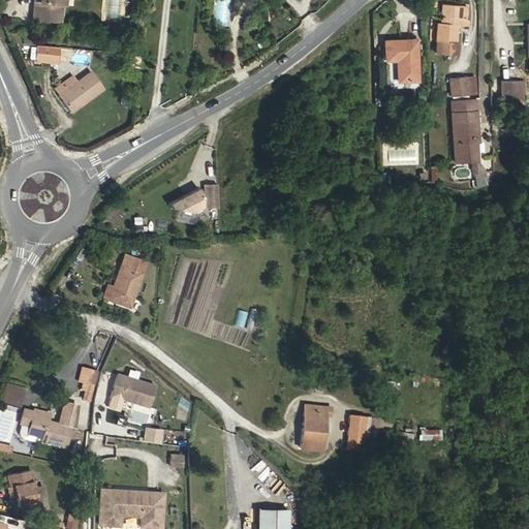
[(60,22),(62,5),(64,5),(64,0),(33,0),(32,20),(60,22)]
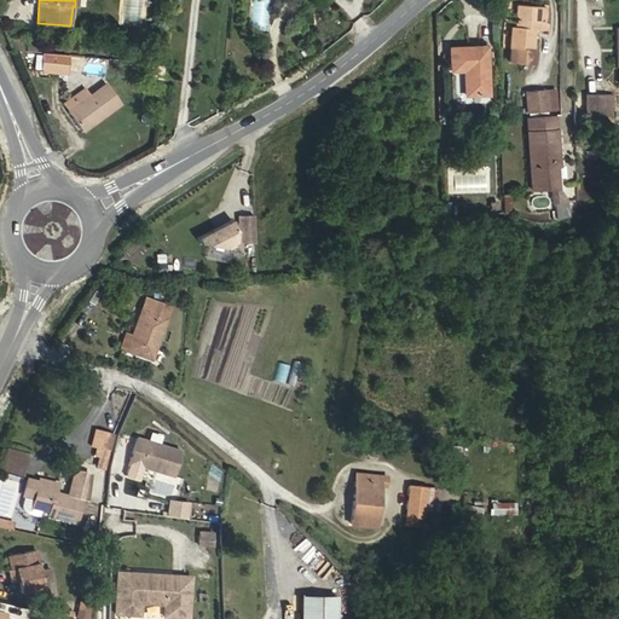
[(254,3),(254,27),(267,28),(268,3),(254,3)]
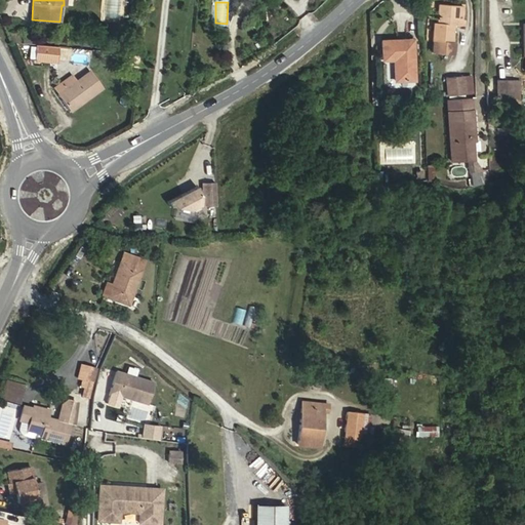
[(461,19),(462,6),(439,4),(438,23),(434,23),(432,41),(451,43),(452,25),(463,26),(465,19),(461,19)]
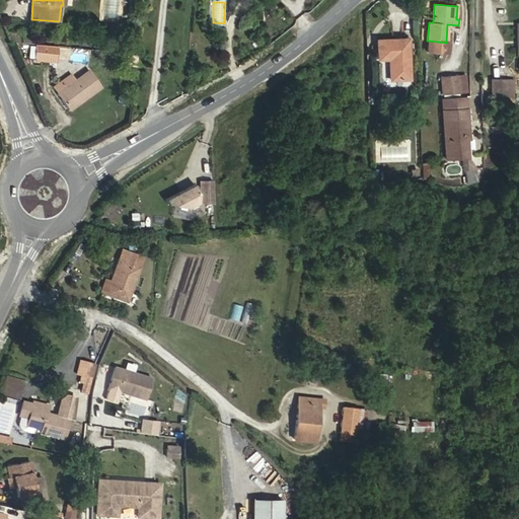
[(30,44),(31,31),(21,30),(21,33),(20,43),(30,44)]
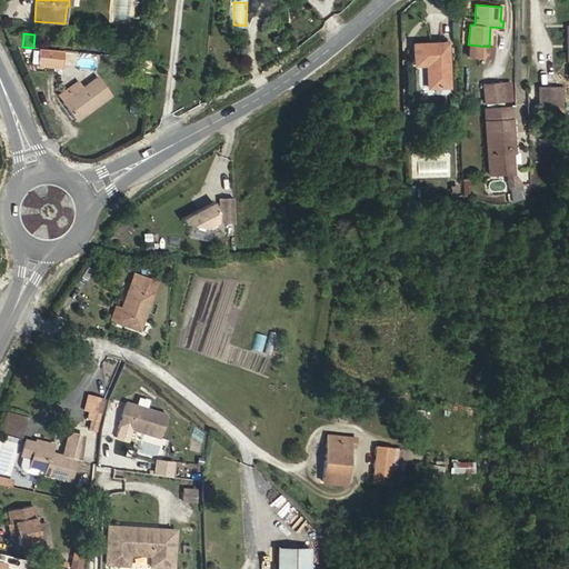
[(22,47),(23,37),(7,36),(11,46),(22,47)]
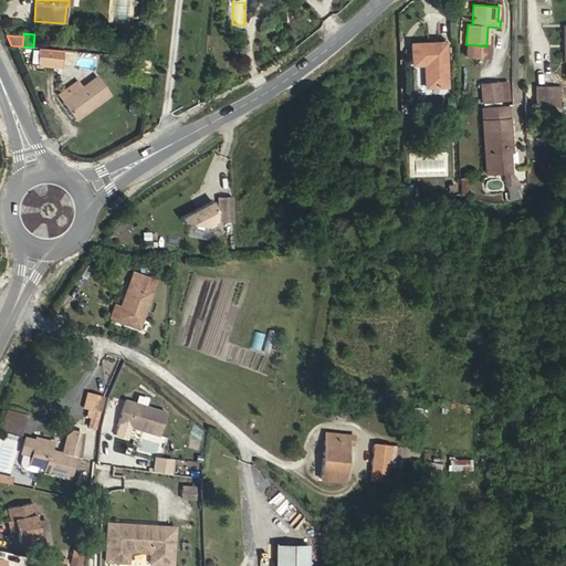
[(444,86),(443,43),(411,44),(411,64),(425,64),(425,86),(444,86)]
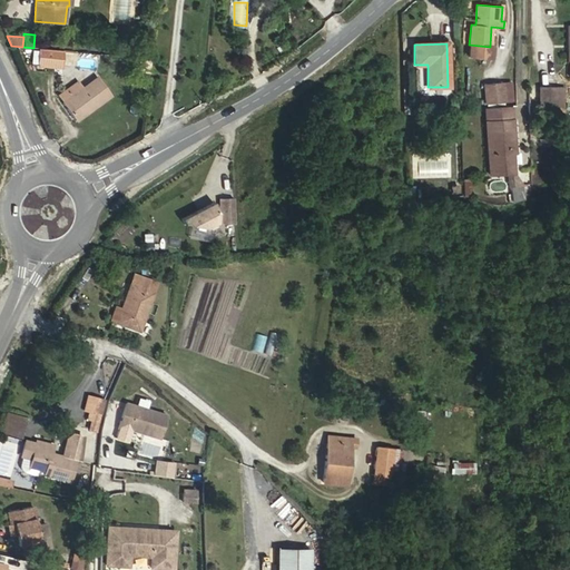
[(61,69),(62,50),(39,48),(38,67),(61,69)]
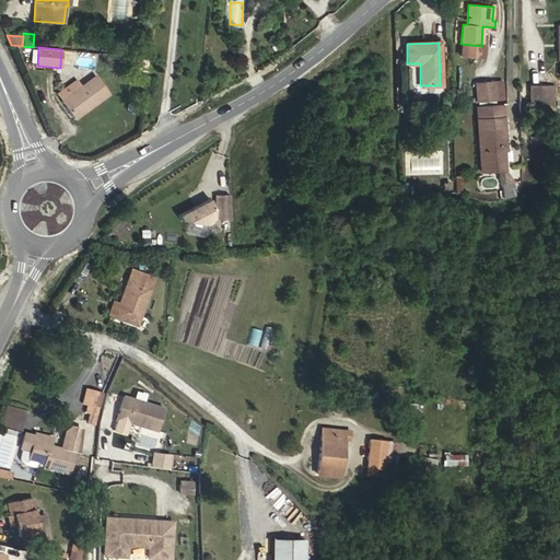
[(74,118),(108,93),(95,77),(81,86),(62,101),(74,118)]
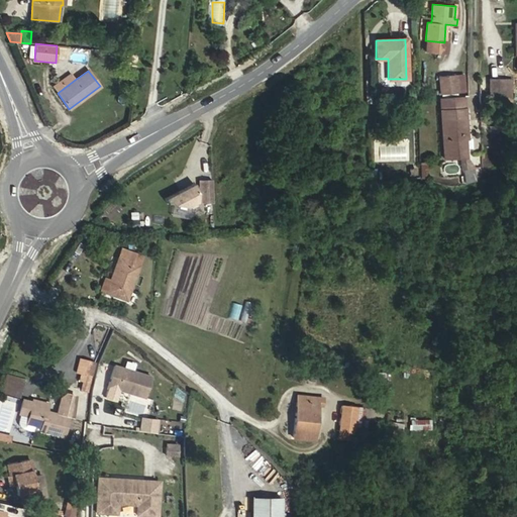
[(58,93),(75,80),(71,74),(53,87),(58,93)]
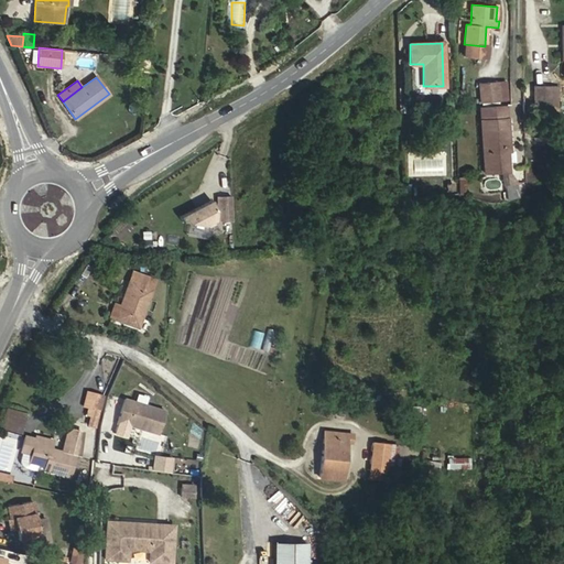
[(507,100),(505,80),(478,83),(480,102),(507,100)]
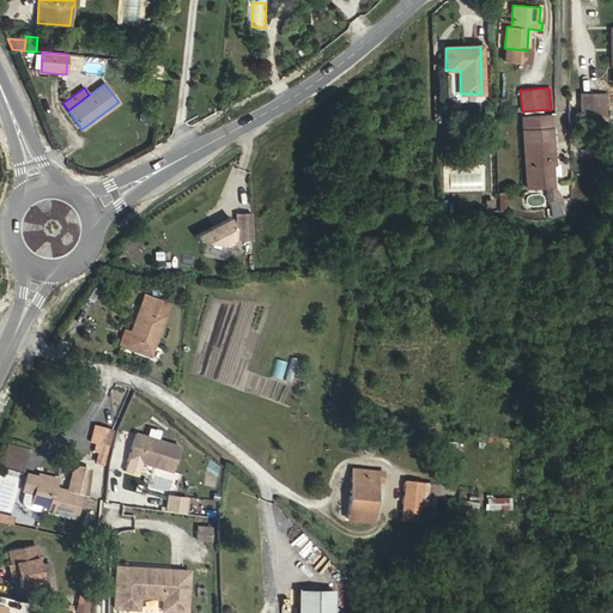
[(606,116),(606,95),(581,93),(580,116),(606,116)]
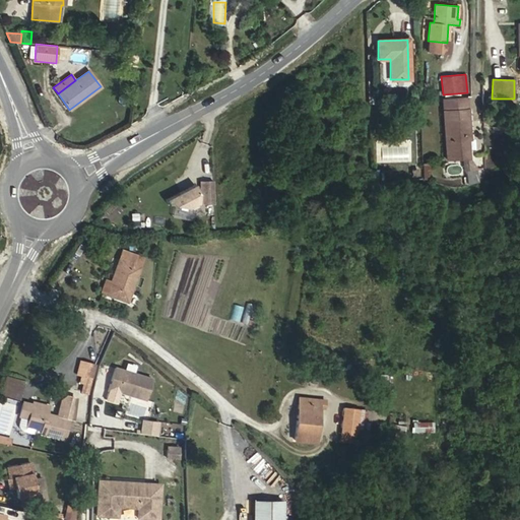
[(467,110),(466,96),(442,99),(443,112),(467,110)]
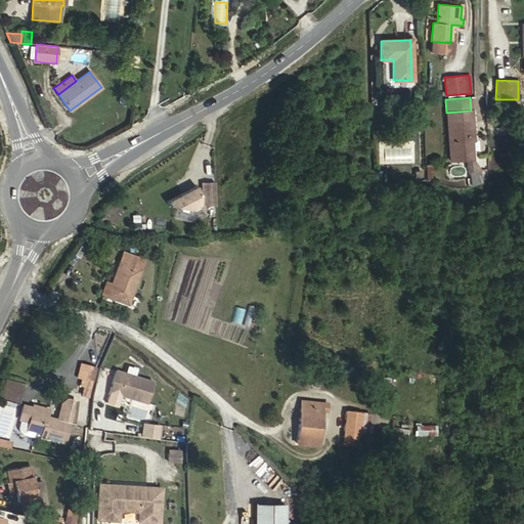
[(473,139),(471,111),(446,113),(449,160),(465,159),(472,159),(470,140),(473,139)]
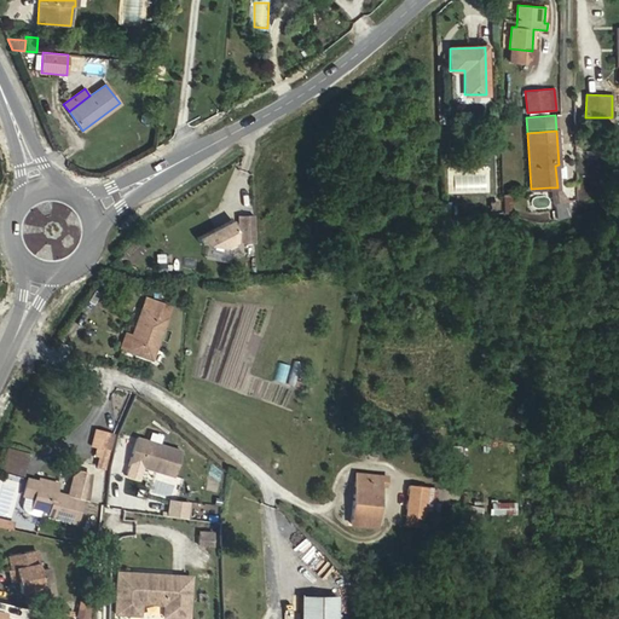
[(570,217),(567,201),(557,187),(549,187),(551,203),(554,203),(556,219),(570,217)]
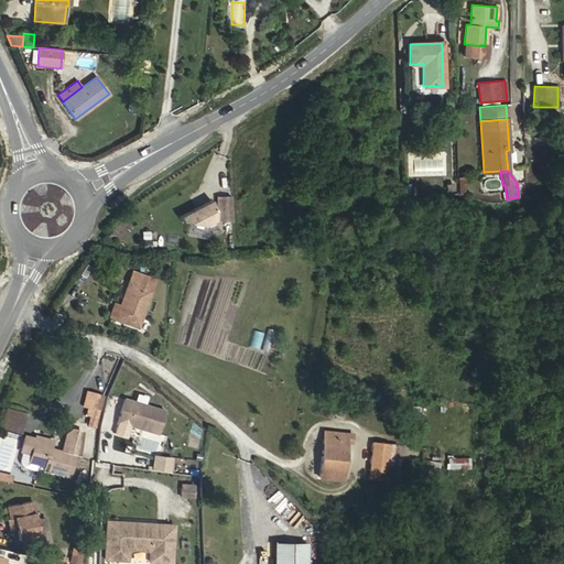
[(231,221),(230,196),(217,196),(218,216),(225,221),(231,221)]
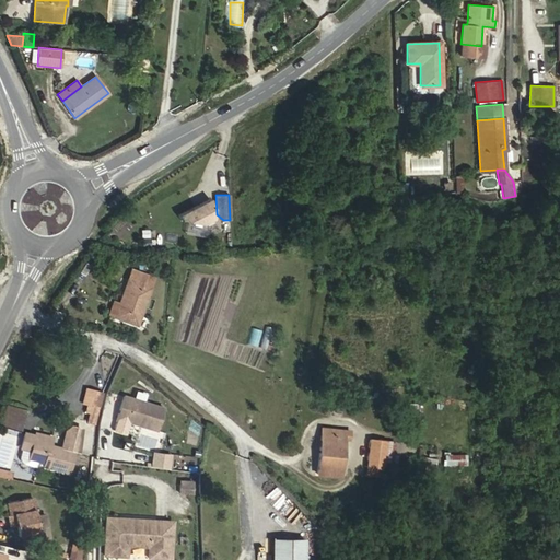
[(209,198),(178,216),(181,220),(203,223),(213,218),(213,205),(209,198)]
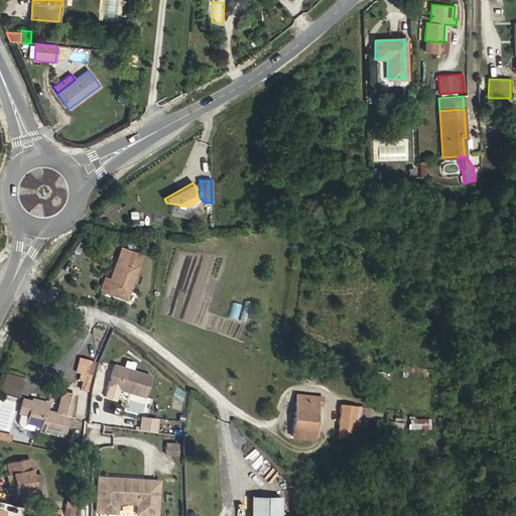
[(172,217),(182,218),(183,211),(172,210),(172,217)]
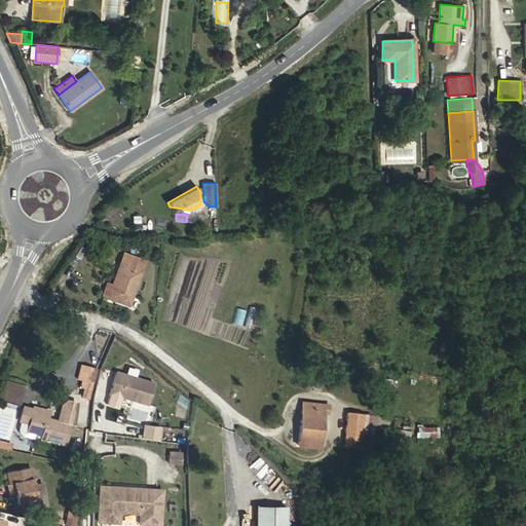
[(133,215),(132,231),(141,231),(141,215),(133,215)]
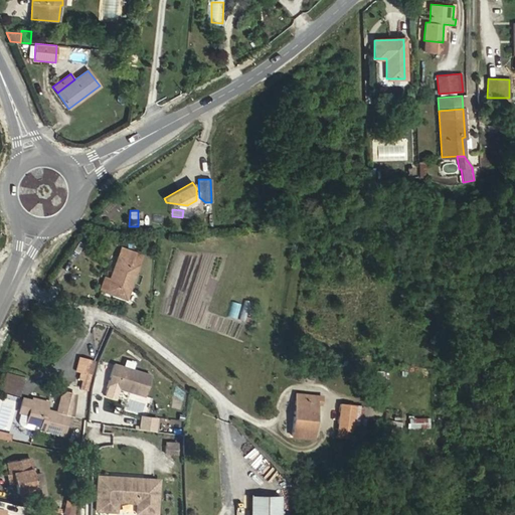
[(158,246),(158,237),(148,236),(148,246),(158,246)]
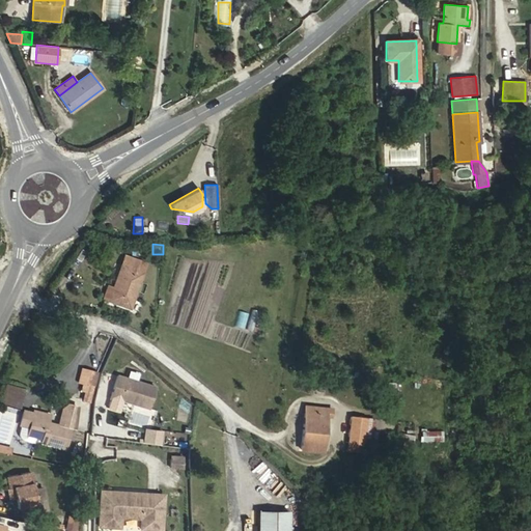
[(130,308),(146,263),(124,255),(113,288),(109,300),(130,308)]
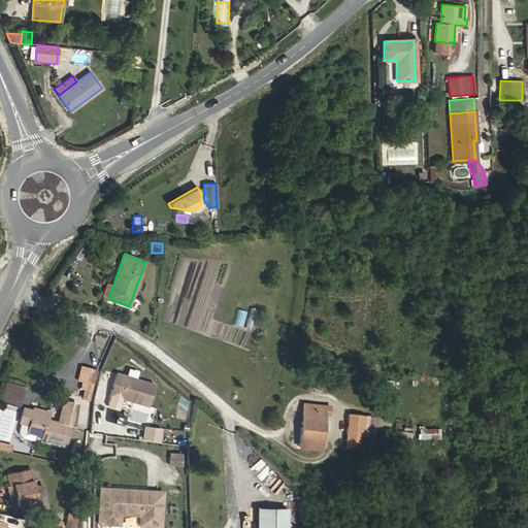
[(108,298),(112,287),(107,285),(102,296),(108,298)]
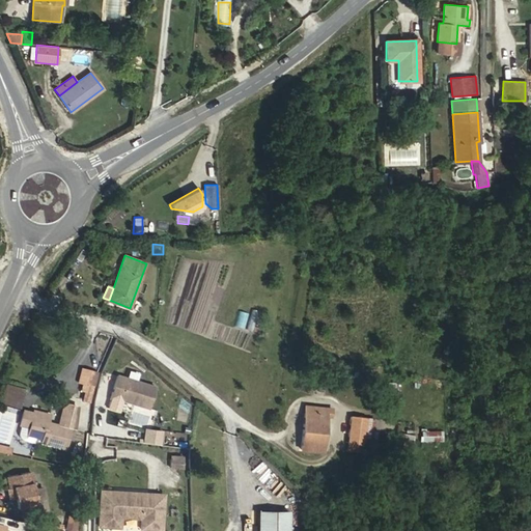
[(245,329),(252,331),(258,311),(251,308),(245,329)]
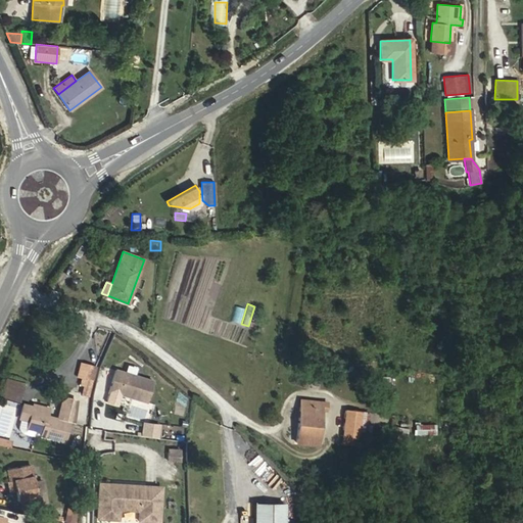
[(233,305),(231,321),(242,323),(244,307),(233,305)]
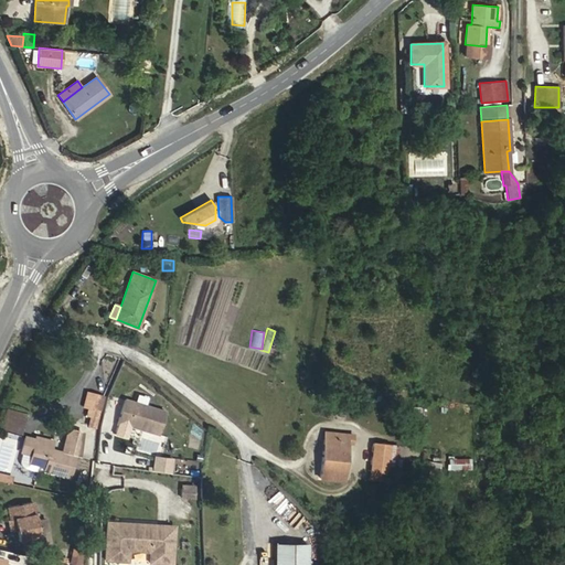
[(98,419),(104,396),(87,393),(83,407),(88,408),(87,416),(91,417),(98,419)]
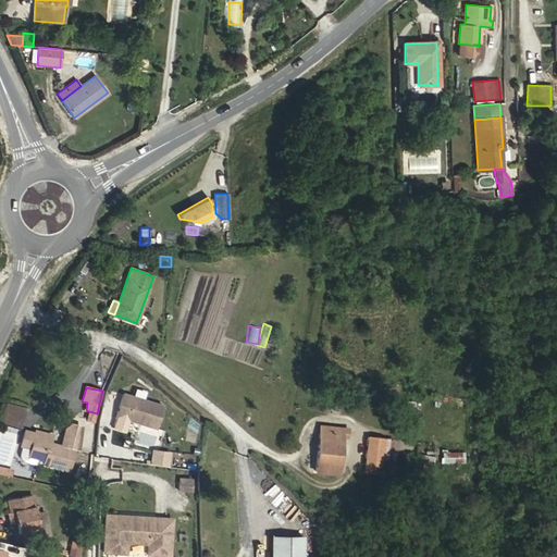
[(156,431),(164,405),(123,391),(114,418),(156,431)]
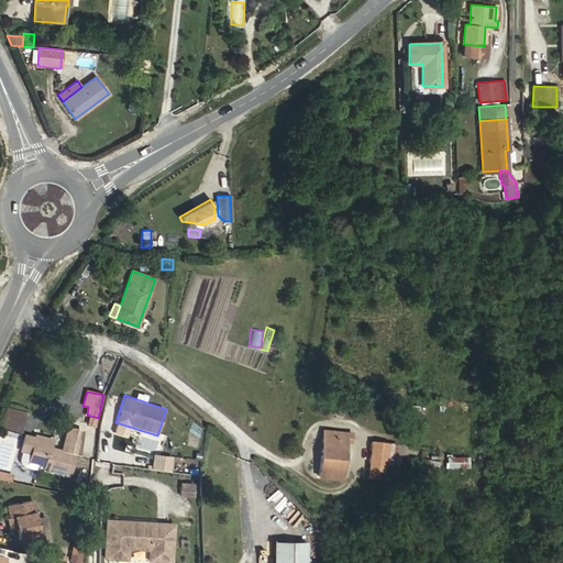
[(0,427),(21,433),(26,411),(7,406),(0,426),(0,427)]
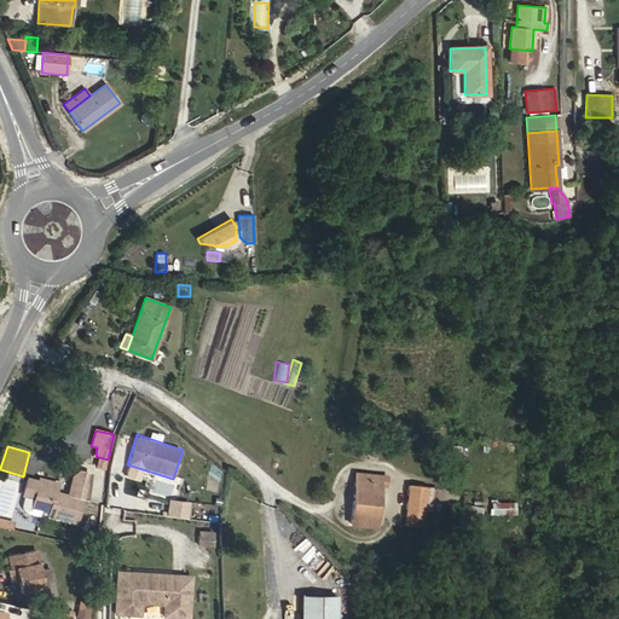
[(105,468),(108,460),(99,457),(97,467),(105,468)]
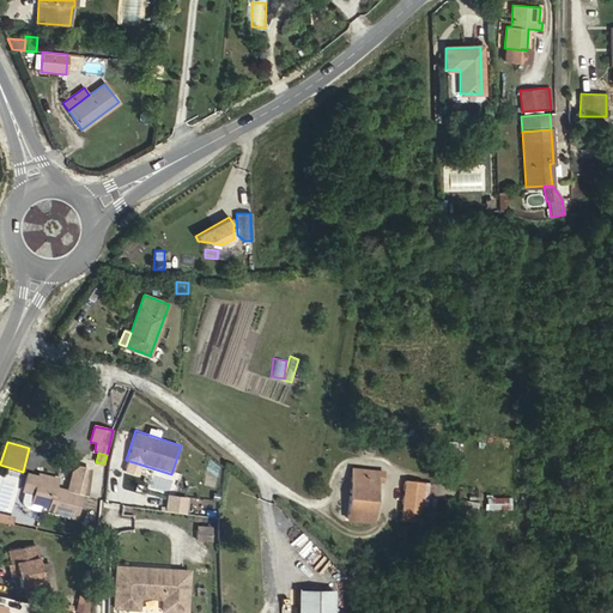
[(376,480),(377,472),(352,469),(347,519),(371,521),(376,480)]
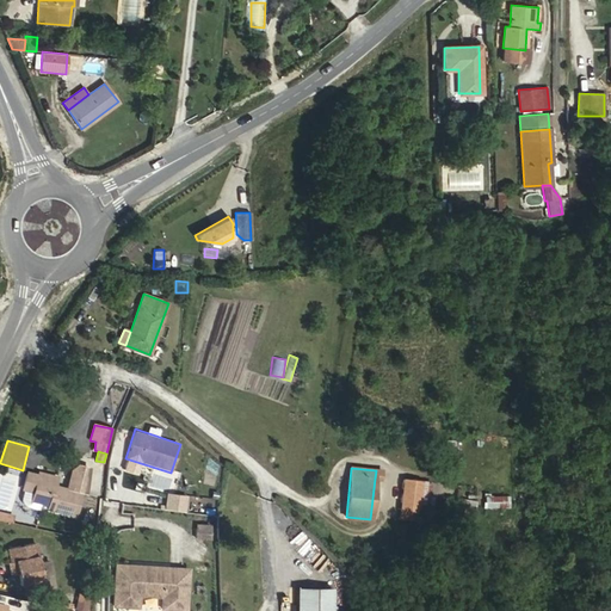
[(80,493),(54,486),(56,476),(37,471),(36,475),(26,473),(23,488),(24,489),(22,499),(23,504),(26,506),(38,510),(41,503),(48,505),(48,508),(74,516),(80,493)]
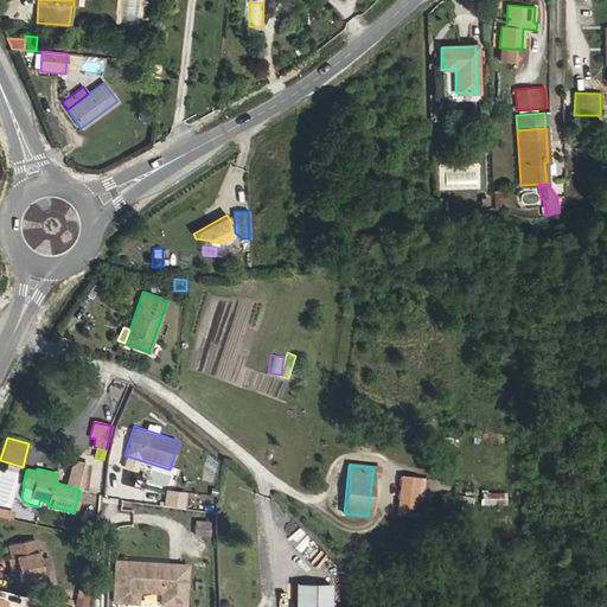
[(426,502),(429,479),(419,478),(401,477),(398,505),(415,508),(416,500),(426,502)]
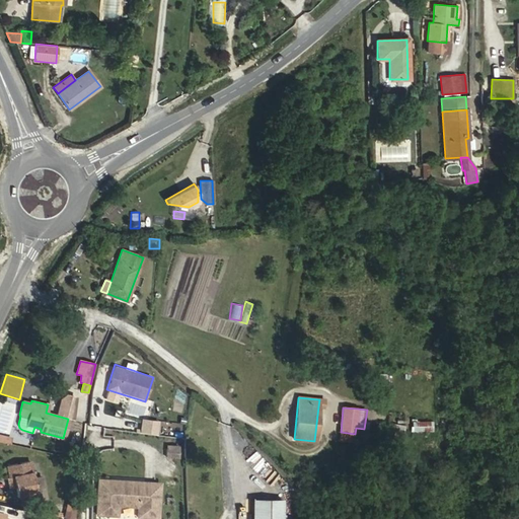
[(411,432),(433,431),(433,420),(411,420),(411,432)]
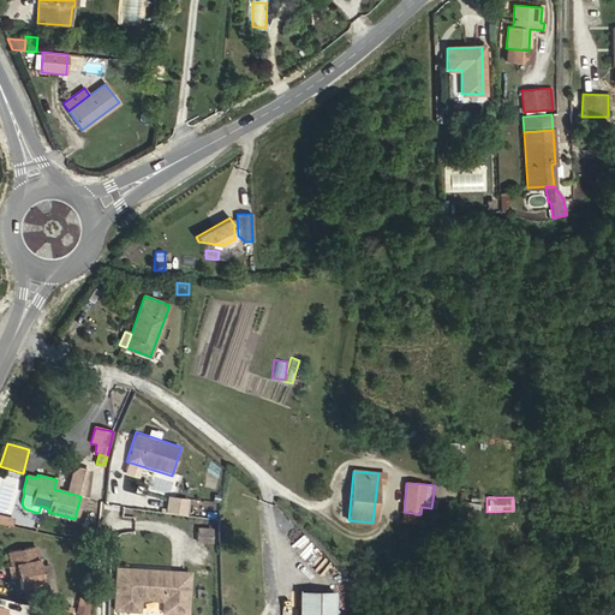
[(465,513),(481,514),(481,503),(466,502),(465,513)]
